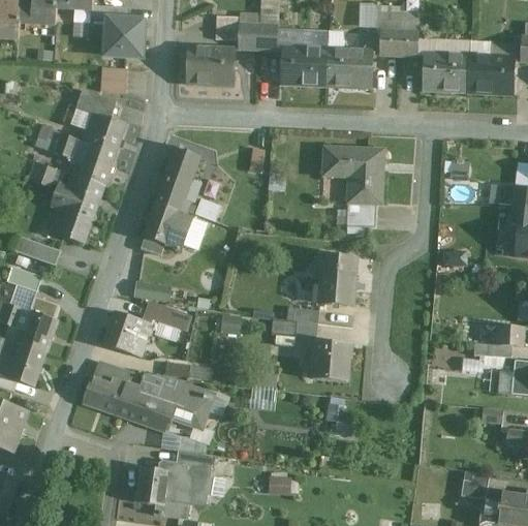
[(22,2),(0,0),(0,37),(19,39),(21,22),(22,2)]
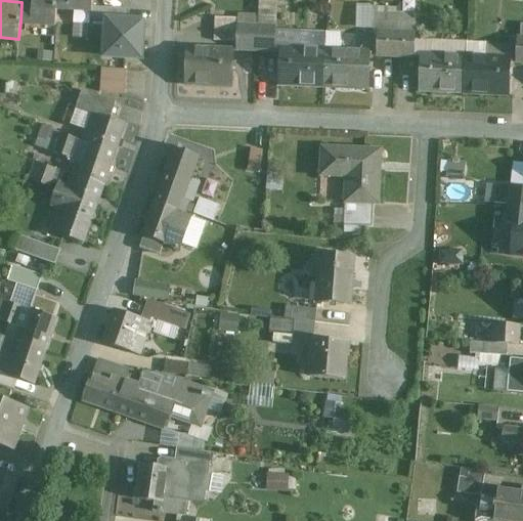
[(34,0),(34,3),(22,2),(20,22),(55,24),(57,5),(57,0),(34,0)]
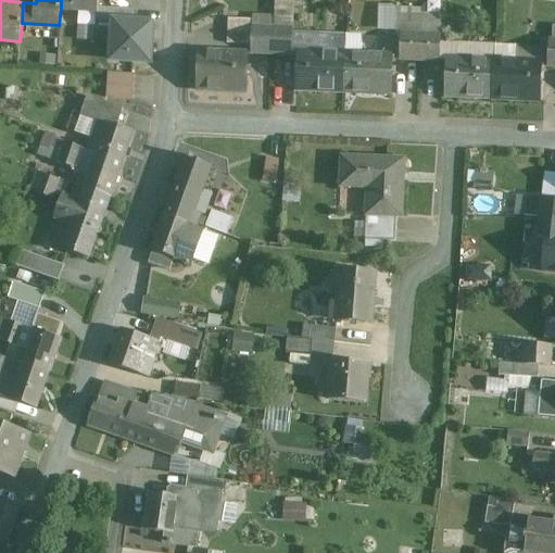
[(61,0),(61,5),(98,9),(98,0),(61,0)]
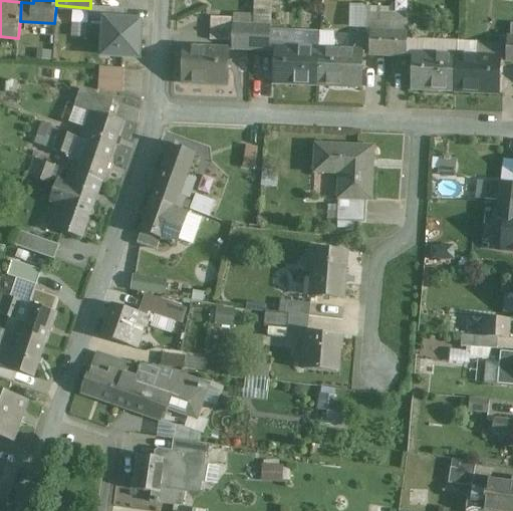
[(365,29),(370,29),(388,30),(389,11),(366,10),(365,29)]
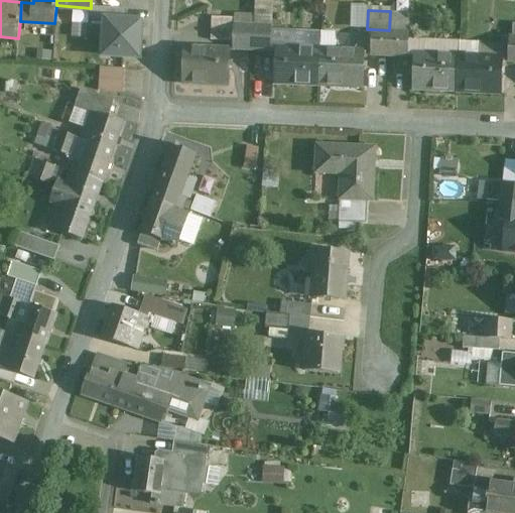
[(389,30),(407,30),(408,12),(390,11),(389,30)]
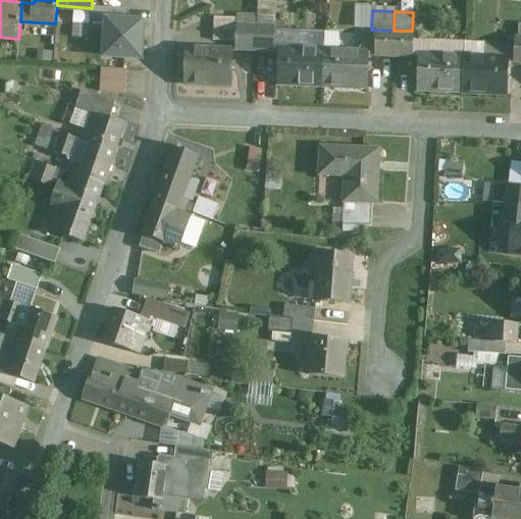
[(137,20),(106,18),(104,54),(140,56),(141,35),(136,35),(137,20)]
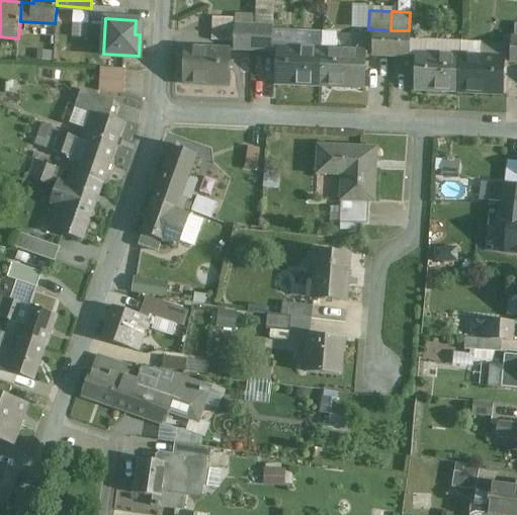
[(251,48),(253,23),(235,23),(234,48),(251,48)]
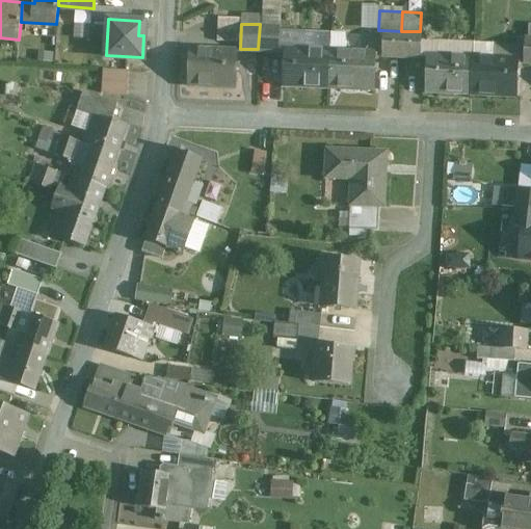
[(277,25),(260,24),(258,49),(276,50),(277,25)]
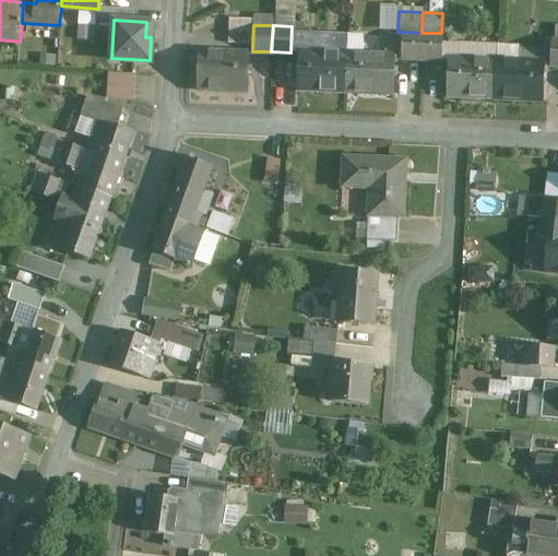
[(420,59),(422,33),(403,32),(402,58),(420,59)]
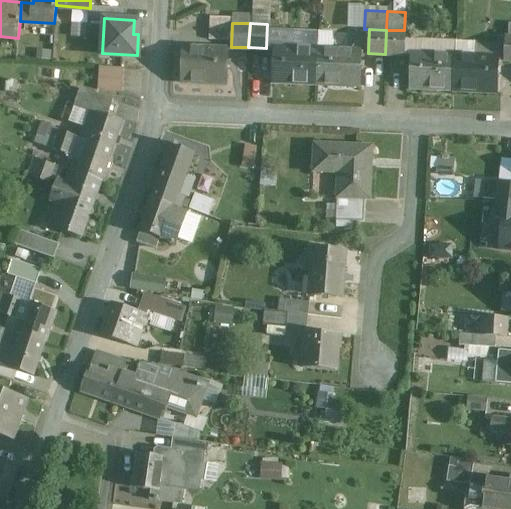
[(386,30),(385,54),(403,54),(404,30),(386,30)]
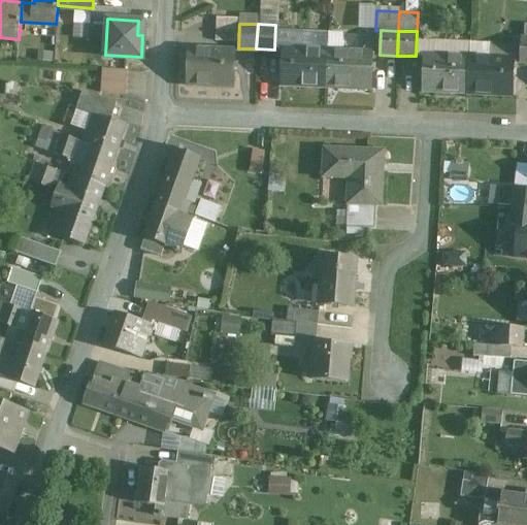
[(233,47),(188,46),(187,84),(232,86),(233,47)]
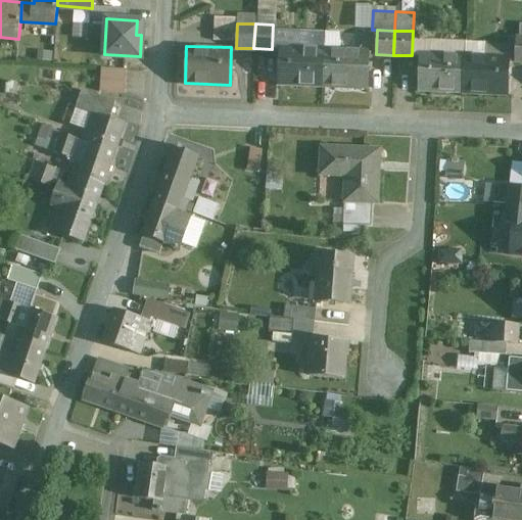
[(324,48),(279,46),(278,83),(322,85),(324,48)]
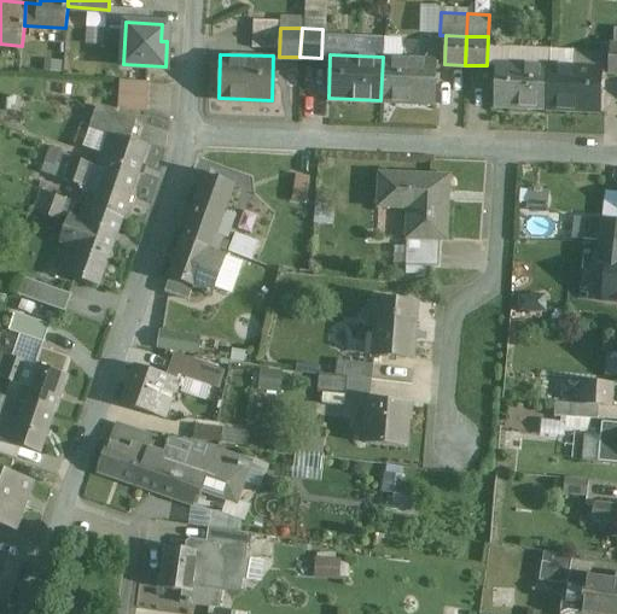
[(436,59),(383,57),(380,100),(434,103),(436,59)]
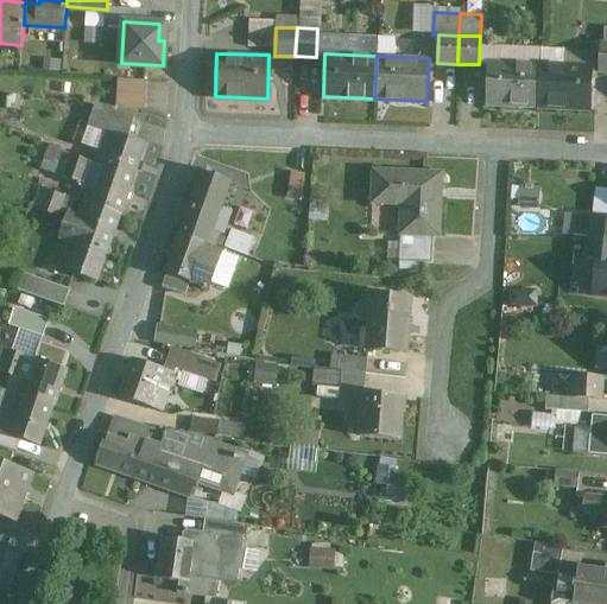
[(539,63),(487,61),(486,103),(537,106),(539,63)]
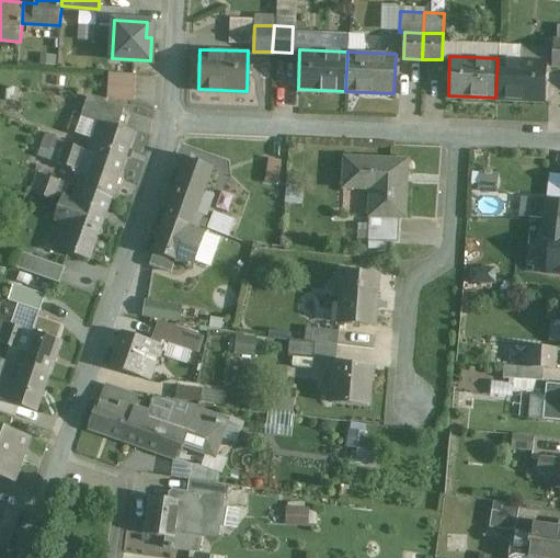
[(545,60),(498,58),(495,98),(544,100),(545,60)]
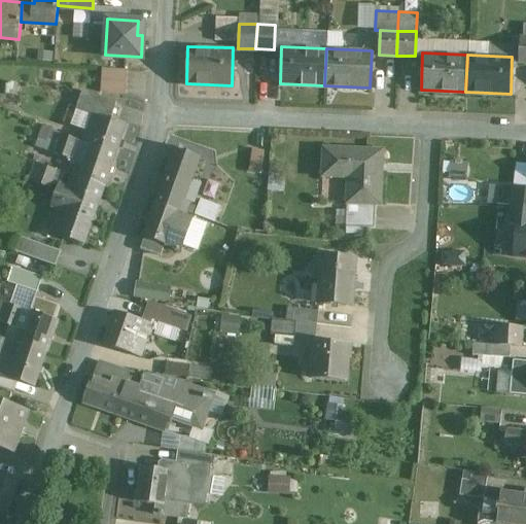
[(127,68),(101,66),(100,90),(125,92),(127,68)]
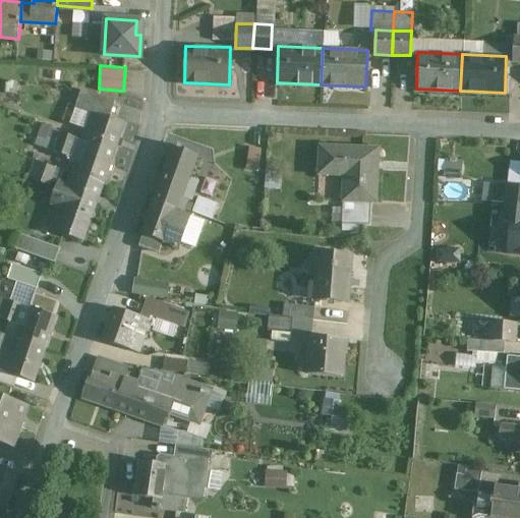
[(114,100),(87,90),(80,107),(95,112),(91,127),(84,125),(80,137),(73,158),(75,158),(70,171),(103,182),(114,150),(114,151),(124,121),(109,115),(114,100)]
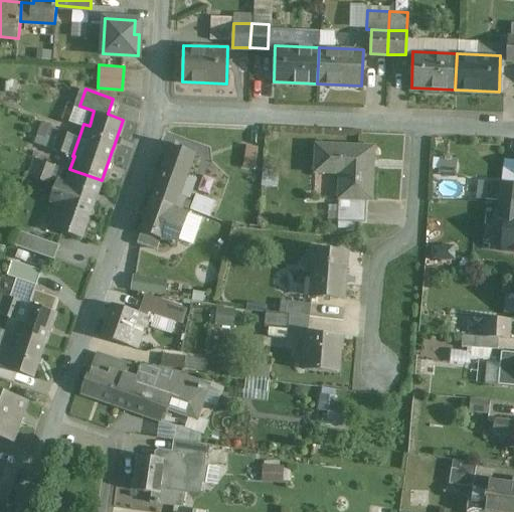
[(79,136),(50,126),(51,124),(41,120),(34,141),(51,148),(64,153),(64,154),(66,155),(66,153),(72,156),(79,136)]
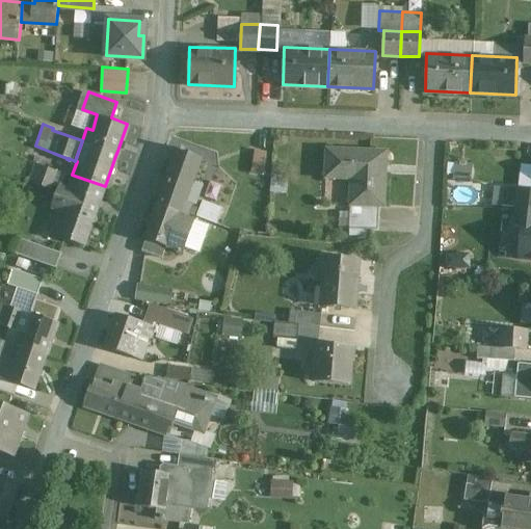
[(202,157),(185,151),(185,148),(182,147),(181,150),(175,148),(155,203),(187,214),(191,202),(195,203),(203,183),(193,180),(202,157)]
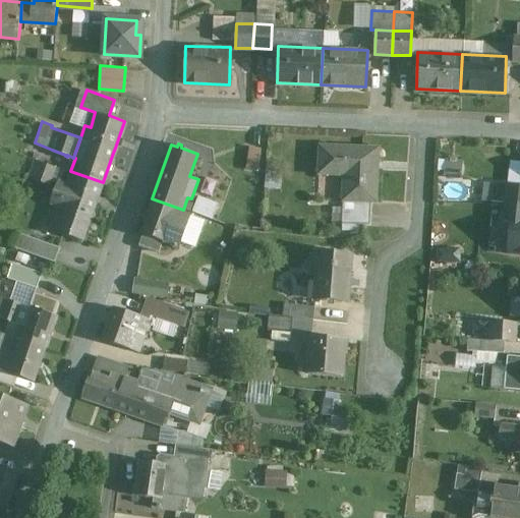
[(260,147),(248,145),(245,167),(256,169),(260,147)]
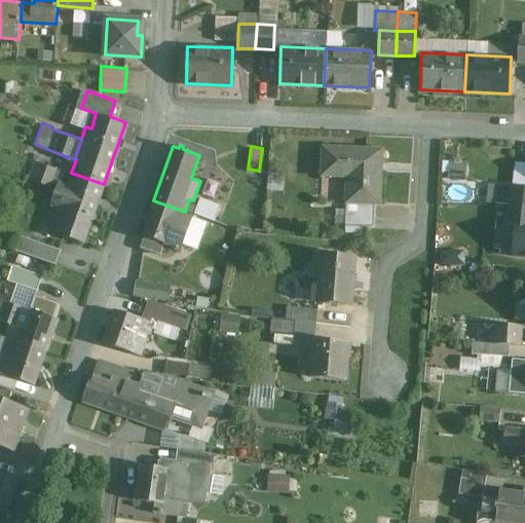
[(381,149),(323,146),(322,174),(347,175),(346,201),(374,202),(379,202),(381,149)]
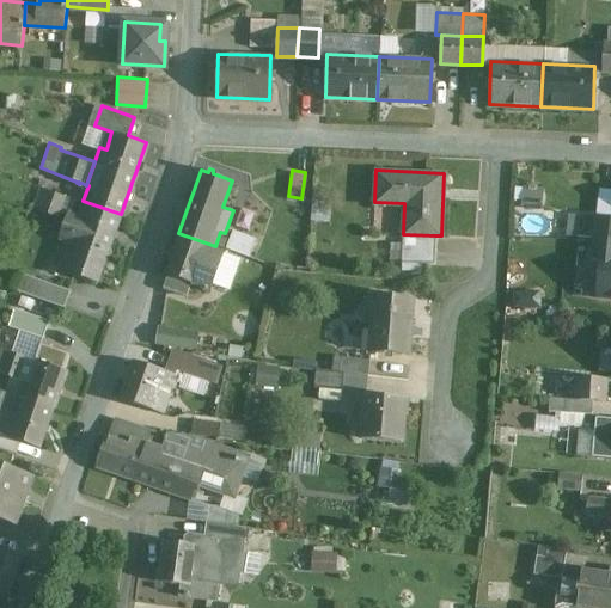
[(65,195),(40,186),(34,204),(32,204),(32,206),(38,208),(38,209),(56,215),(63,201),(62,200),(65,195)]
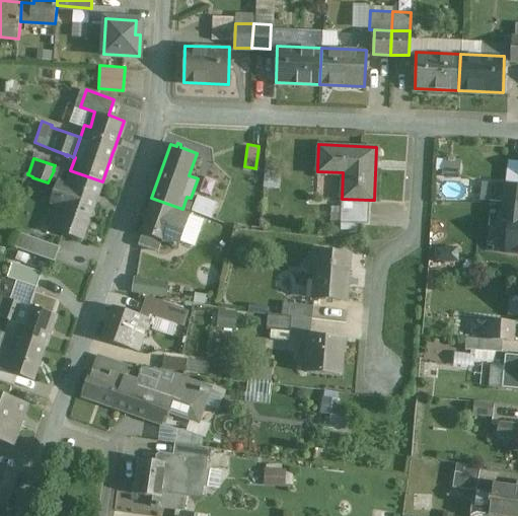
[(102,181),(70,170),(66,182),(61,181),(54,202),(71,208),(62,232),(80,238),(89,214),(90,214),(102,181)]
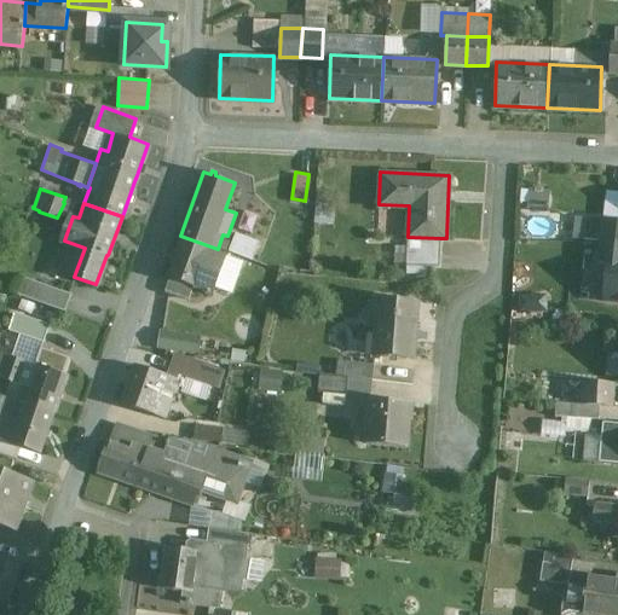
[(229,247),(252,256),(259,239),(236,231),(229,247)]
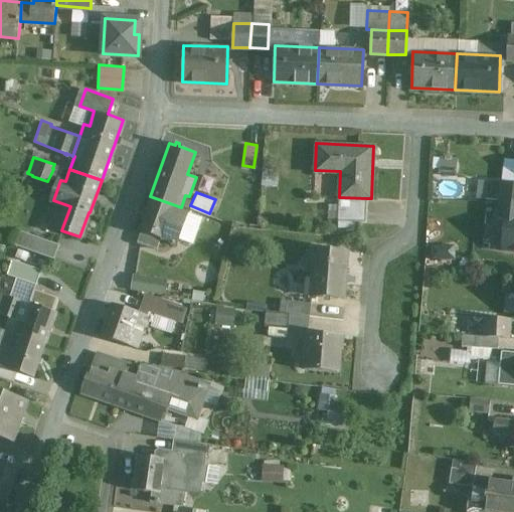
[(181,207),(150,196),(139,228),(140,229),(160,236),(171,240),(170,242),(175,244),(187,210),(181,207)]
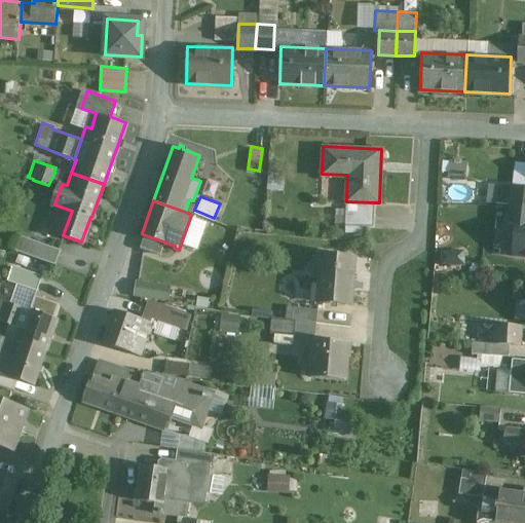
[(374,202),(346,201),(345,225),(373,226),(374,202)]
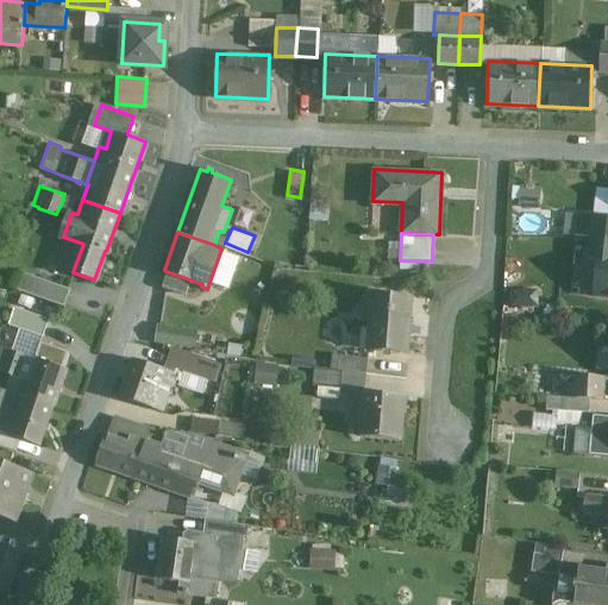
[(607,251),(599,251),(594,294),(607,295),(607,251)]
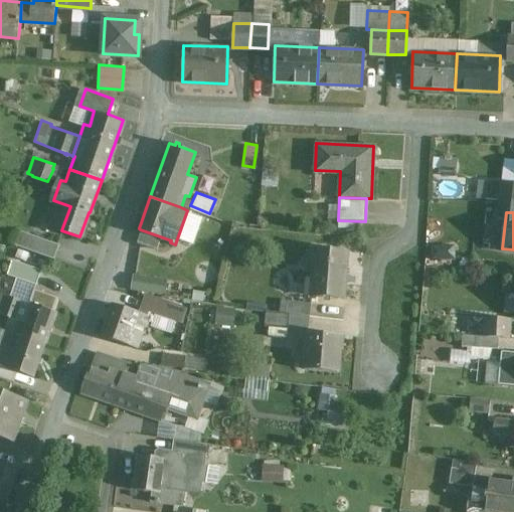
[(160,236),(140,229),(136,240),(156,247),(160,236)]
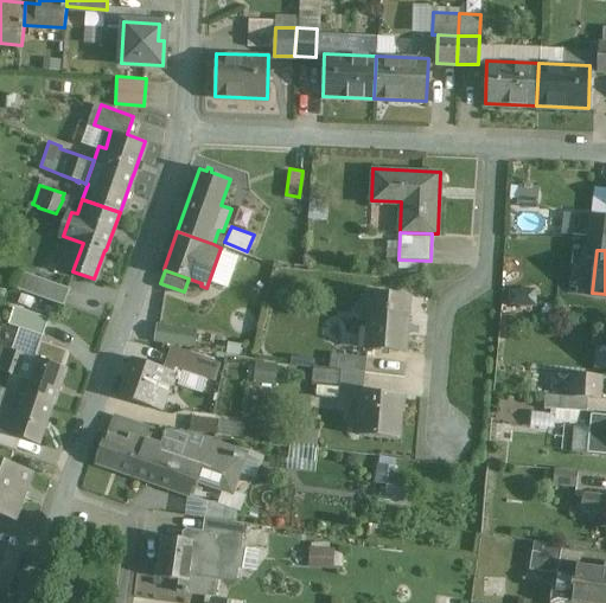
[(69,287),(24,271),(18,288),(63,303),(69,287)]
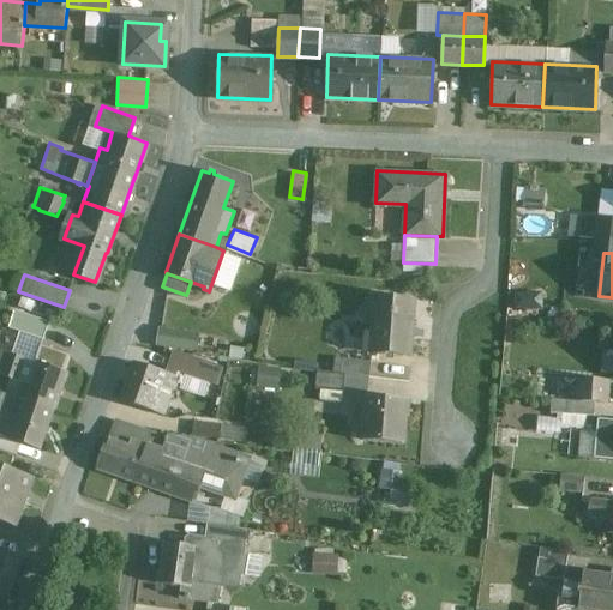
[(414,299),(374,296),(370,352),(409,355),(414,299)]
